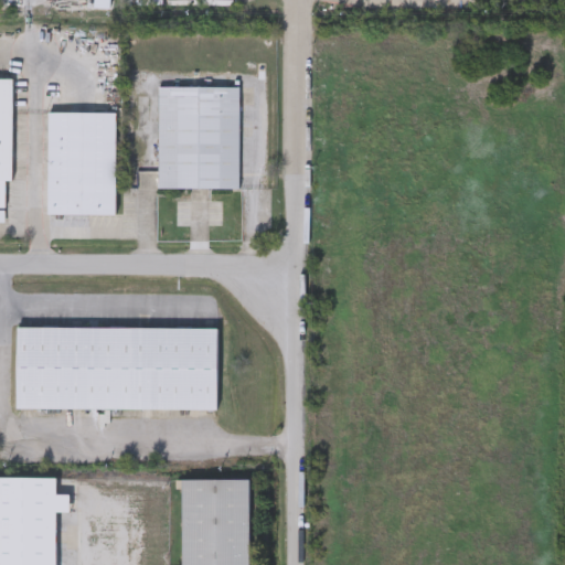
[(13,179),(7,179),(7,206),(0,205),(0,76),(13,76),(13,179)]
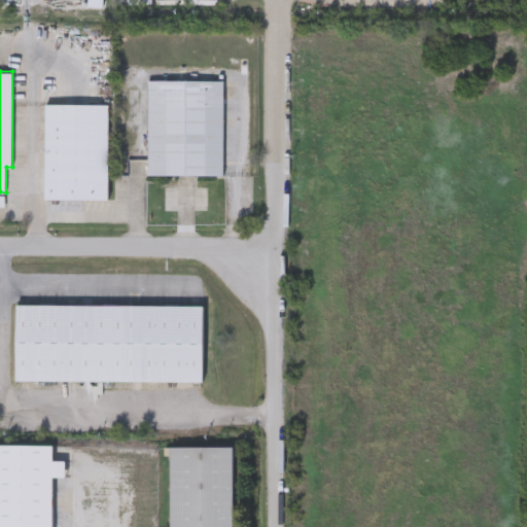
[(148,173),(149,79),(224,79),(224,173),(148,173)]
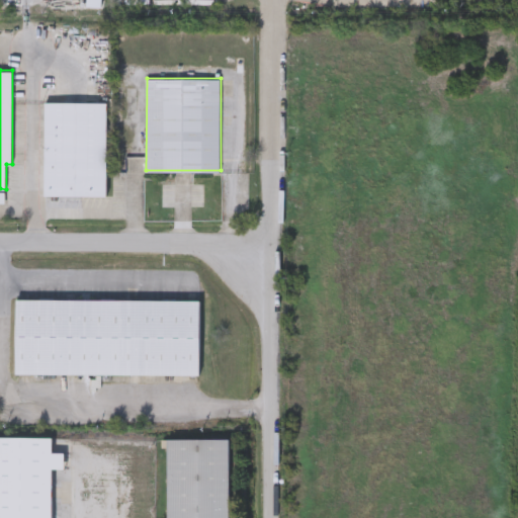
[(106,195),(44,194),(45,148),(46,148),(46,101),(107,101),(106,195)]
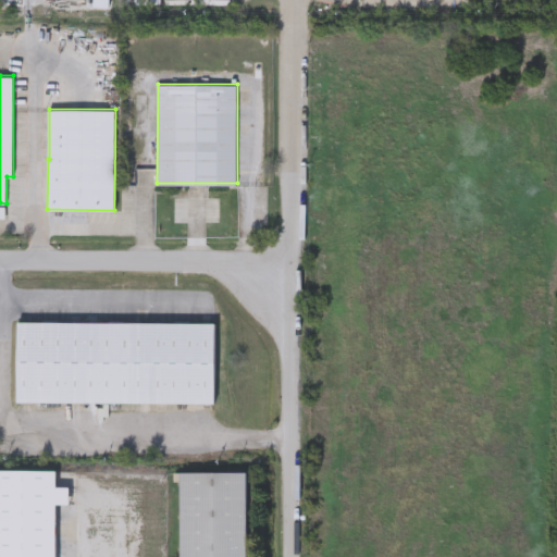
[(16,401),(16,321),(214,322),(214,403),(16,401)]
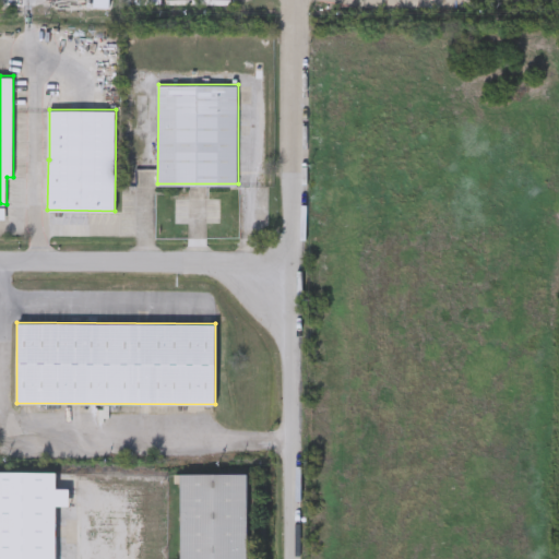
[(56,558),(0,558),(0,471),(56,471),(56,488),(69,488),(69,504),(57,504),(56,558)]
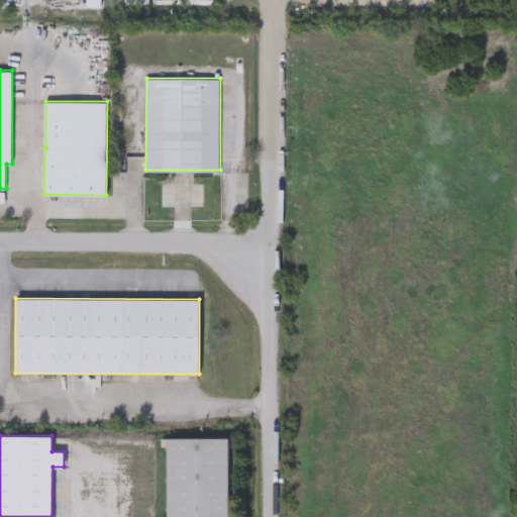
[(229,437),(229,516),(167,516),(167,437),(229,437)]
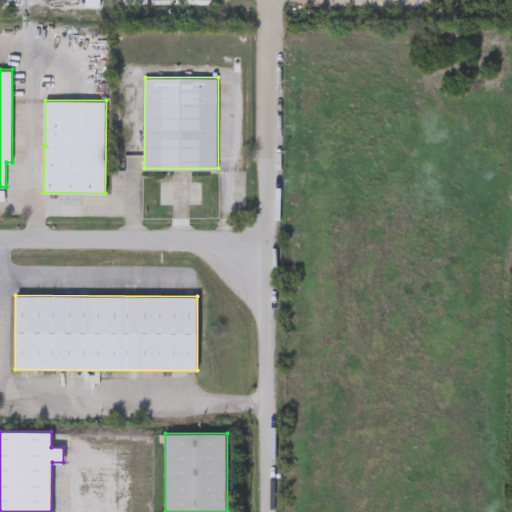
All buildings are outlined.
